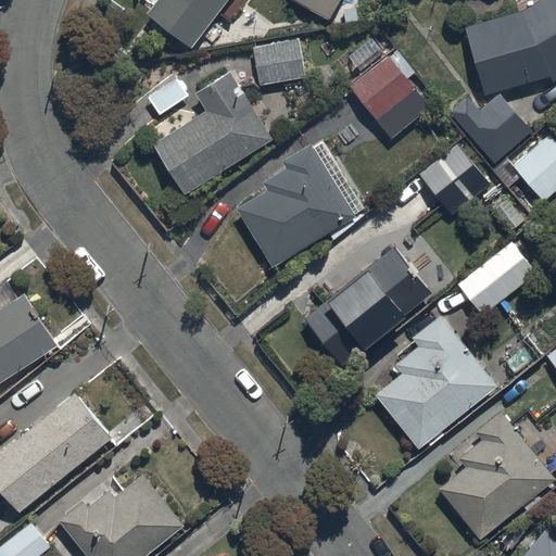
[(159,0),(147,16),(193,51),(230,0),(159,0)]
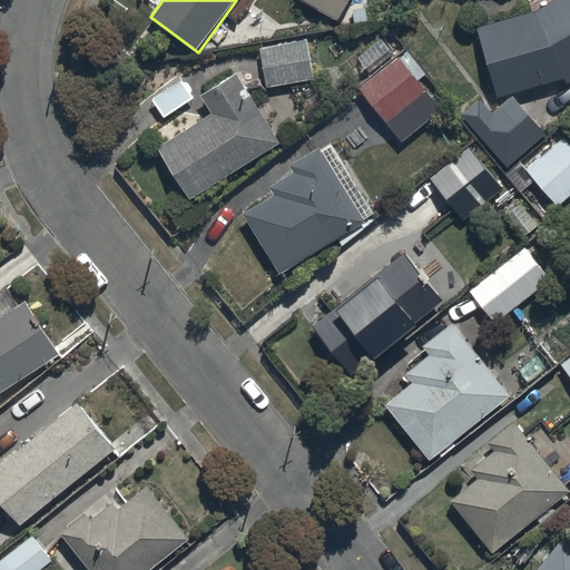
[(295,0),(295,2),(338,25),(351,0),(295,0)]
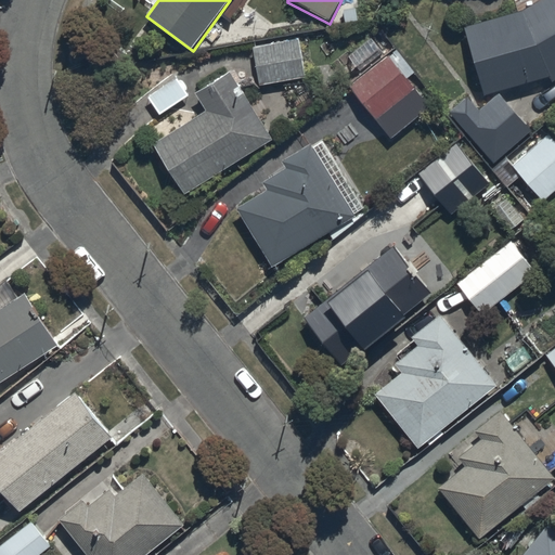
[(554,0),(521,0),(519,2),(525,12),(523,13),(464,29),(485,98),(550,79),(553,85),(554,84),(554,0)]
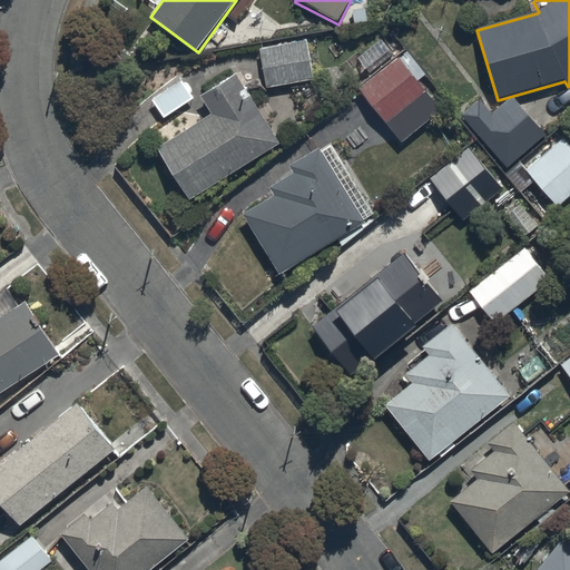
[(263,51),(268,89),(313,81),(306,45),(263,51)]
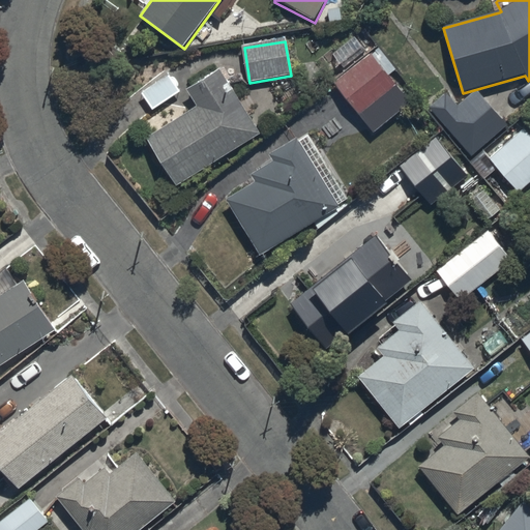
[(369,56),(371,58),(334,86),(375,135),(410,107),(388,78),(396,71),(380,48),(369,56)]
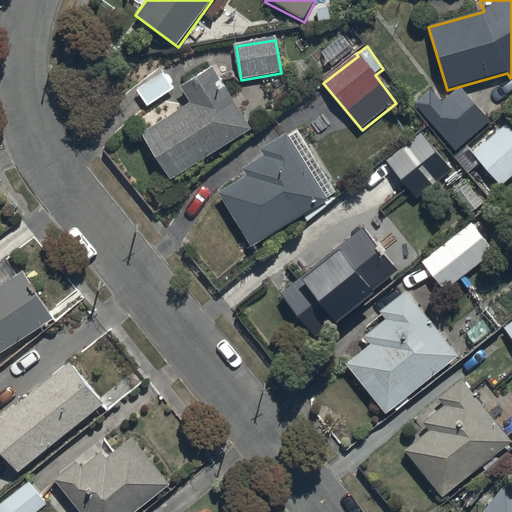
[(141,134),(169,181),(250,132),(213,69),(180,89),(190,105),(141,134)]
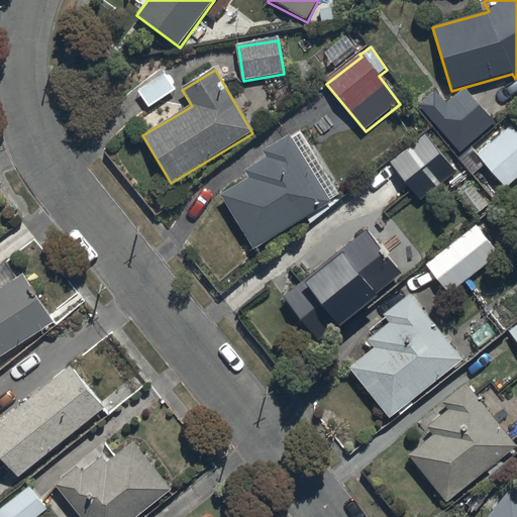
[(136,93),(148,110),(175,92),(164,74),(136,93)]
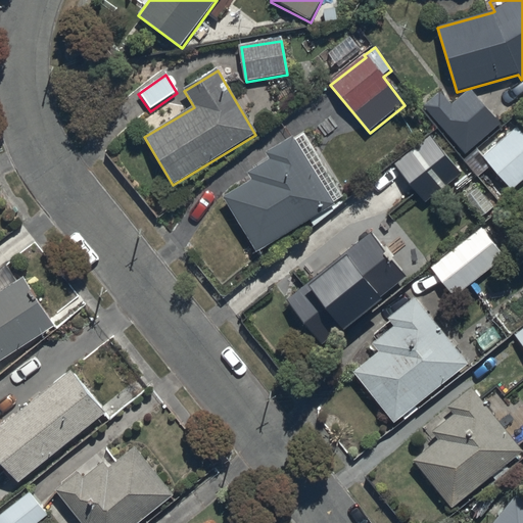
[(423,105),(464,155),(502,126),(473,90),(453,106),(440,91),(423,105)]
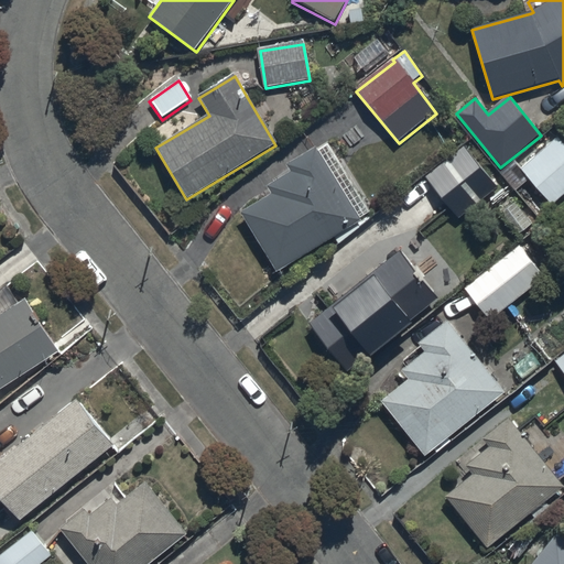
[(521,169),(552,206),(563,196),(563,147),(557,139),(521,169)]
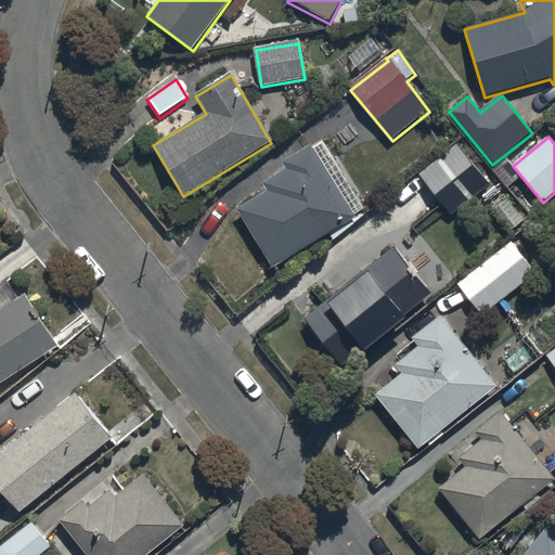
[(237,211),(271,270),(364,210),(323,145),(312,152),(310,149),(283,166),(286,171),(262,186),(267,193),(237,211)]
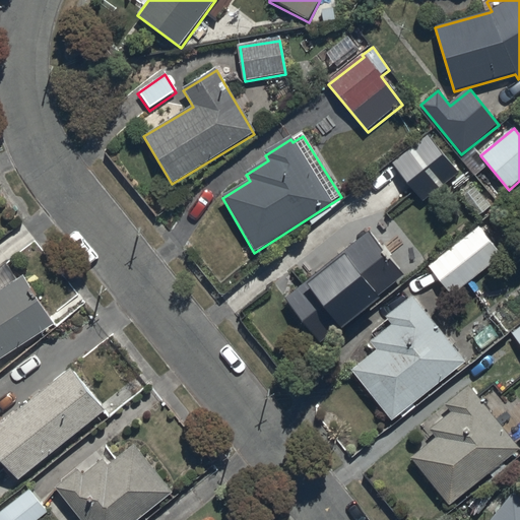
[(393,166),(421,203),(458,174),(429,137),(393,166)]
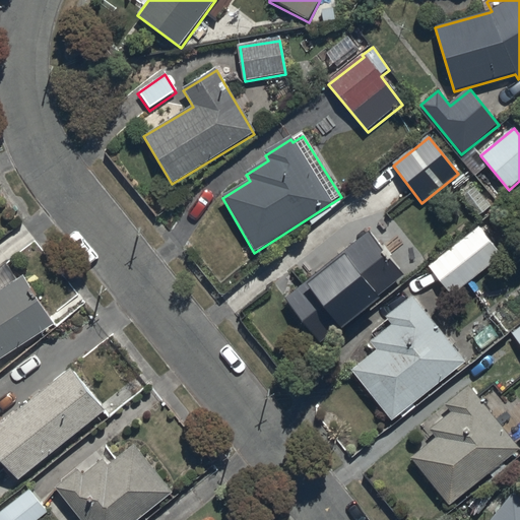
[(428,266),(452,298),(501,260),(477,230),(428,266)]
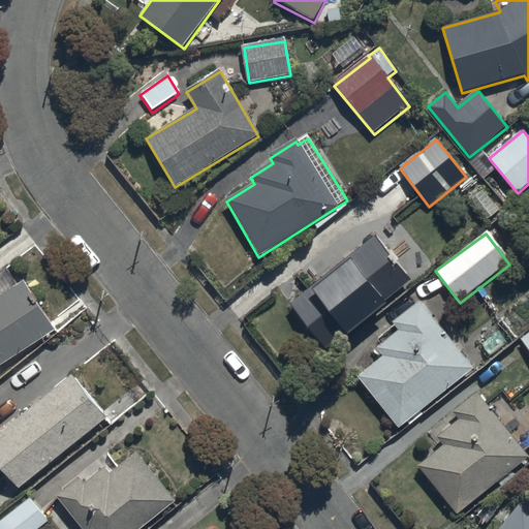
[(279,287),(291,304),(290,305),(325,351),(345,337),(346,338),(387,306),(385,304),(411,283),(376,239),(309,290),(297,275),(279,287)]
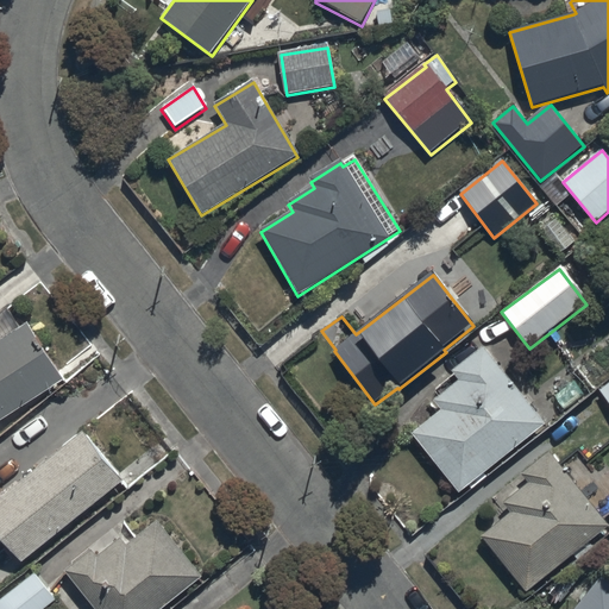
[(0,424),(64,383),(29,325),(0,343),(0,424)]
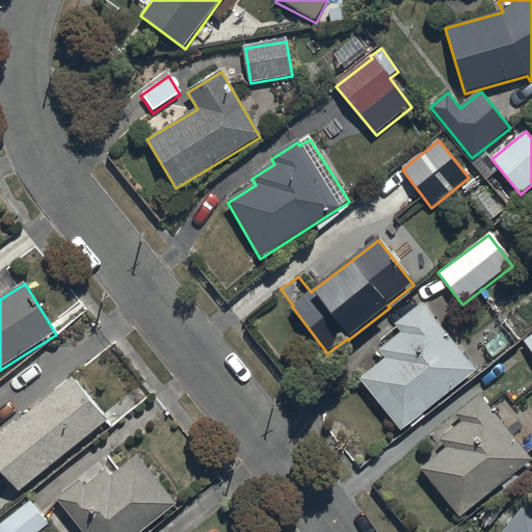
[(477,373),(422,303),(392,327),(398,336),(379,351),(386,361),(361,381),(401,432),(477,373)]
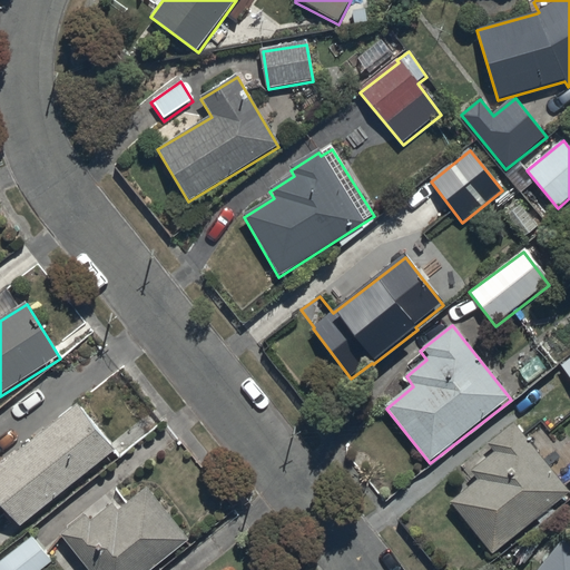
[(569,357),(560,365),(569,379),(569,357)]
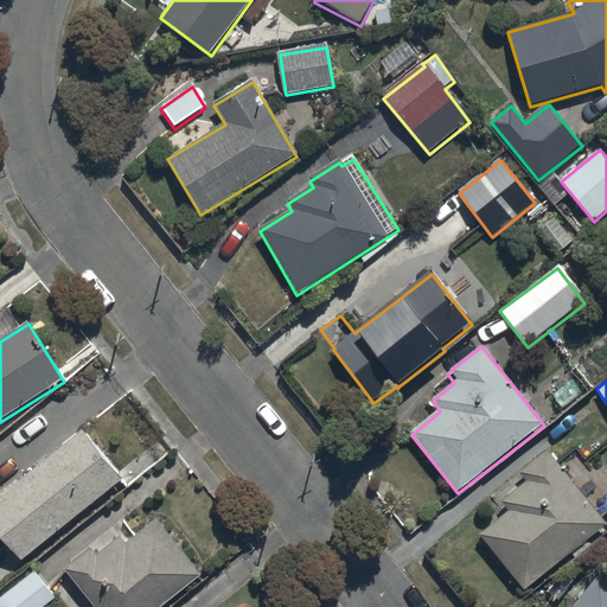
[(0,537),(20,563),(121,480),(82,433),(0,498),(0,537)]
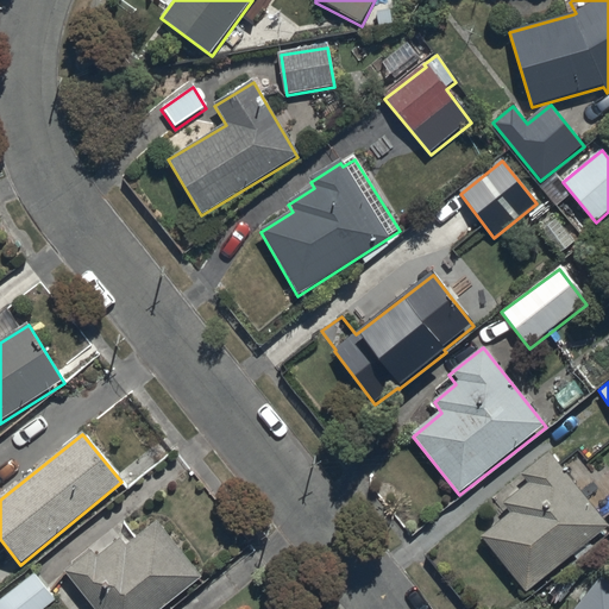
[(608,528),(608,527),(547,453),(493,497),(508,516),(482,538),(528,595),(608,528)]
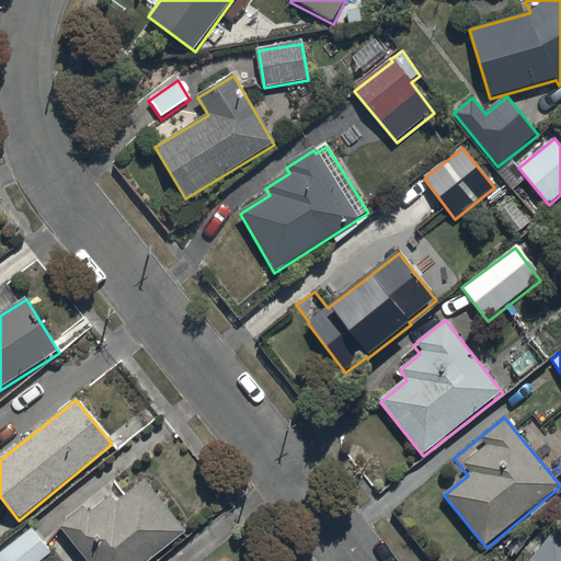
[(88,560),(152,560),(187,534),(145,481),(117,503),(111,495),(90,512),(84,505),(59,525),(88,560)]
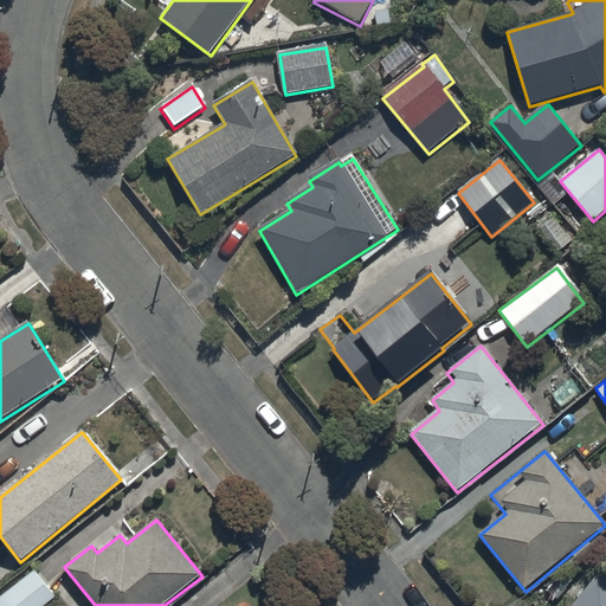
[(0,605),(44,605),(55,598),(32,571),(0,597),(0,605)]
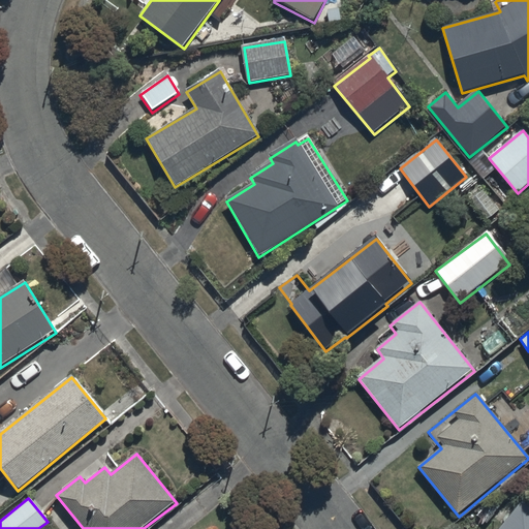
[(528,528),(528,505),(525,502),(501,528),(528,528)]
